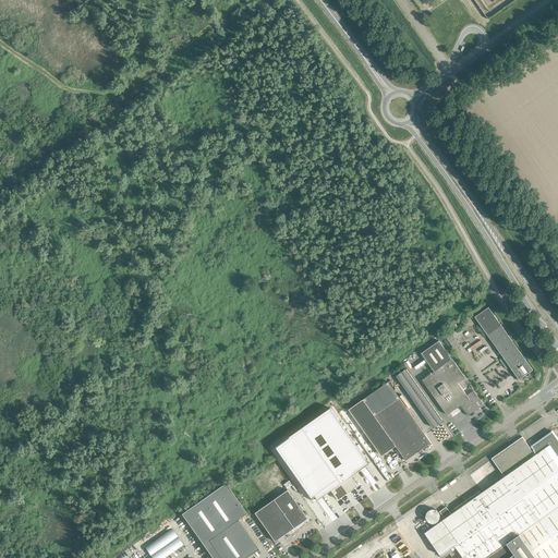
[(474,317),(492,341),(506,331),(488,307),(474,317)]
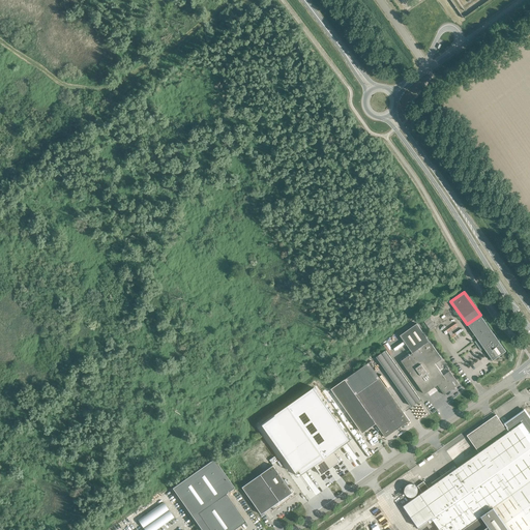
[(506,352),(480,315),(467,324),(493,360),(506,352)]
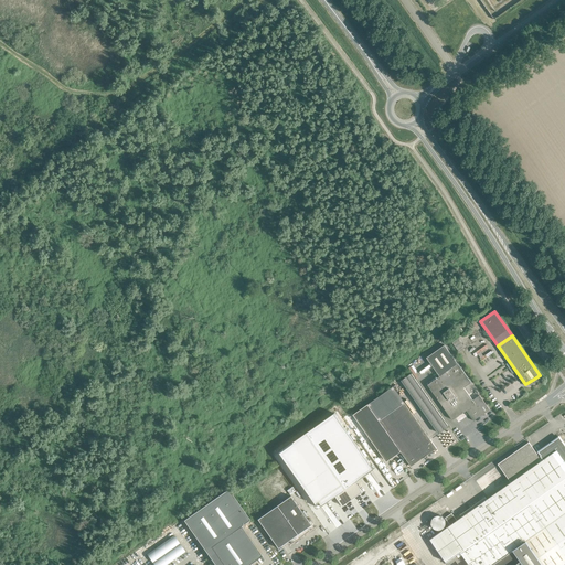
[(445,345),(426,358),(439,376),(427,385),(452,420),(466,411),(469,415),(470,415),(470,416),(473,422),(482,415),(482,414),(483,413),(484,414),(490,409),(479,395),(472,401),(464,387),(471,383),(458,363),(458,364),(445,345)]
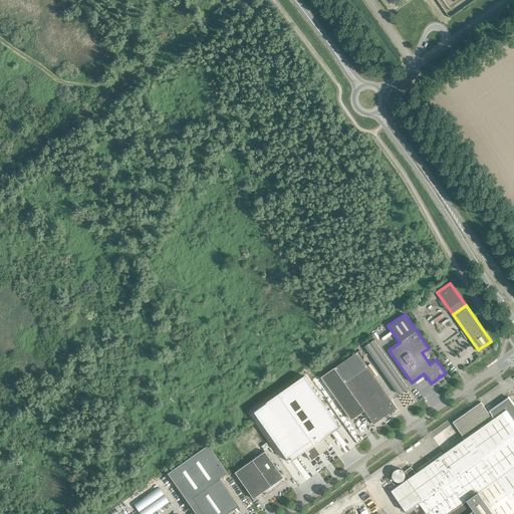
[(357,351),(321,377),(349,417),(362,408),(373,425),(398,408),(357,351)]
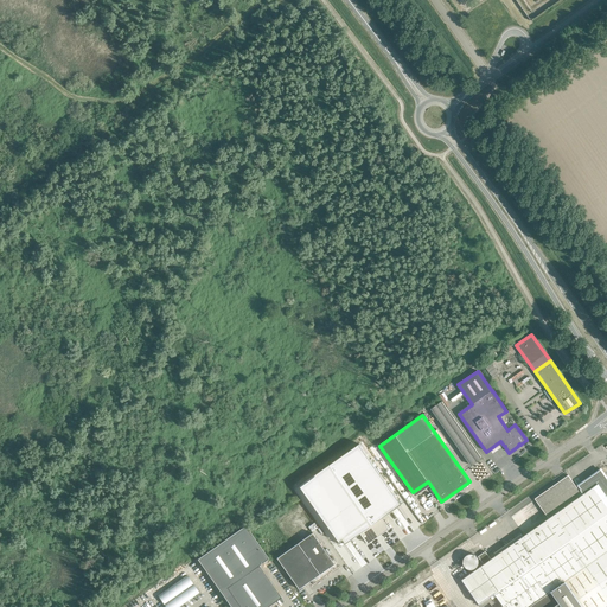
[(359,443),(328,466),(378,536),(390,529),(382,518),(402,504),(359,443)]
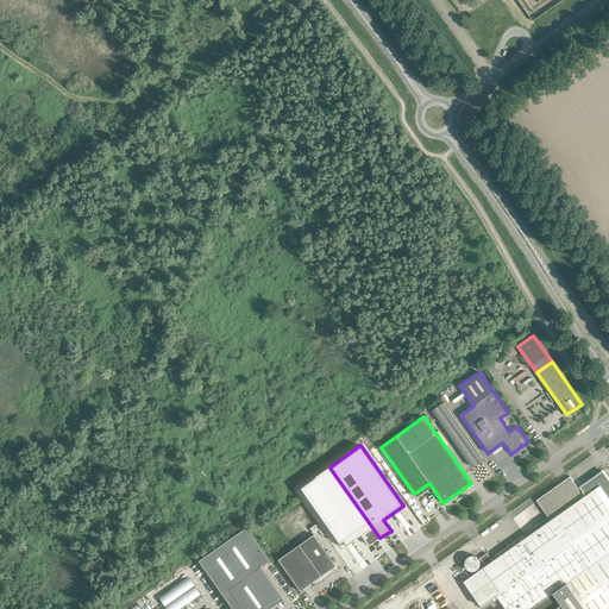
[(303,485),(299,489),(338,545),(343,541),(346,546),(362,535),(369,546),(380,538),(330,468),(303,485)]
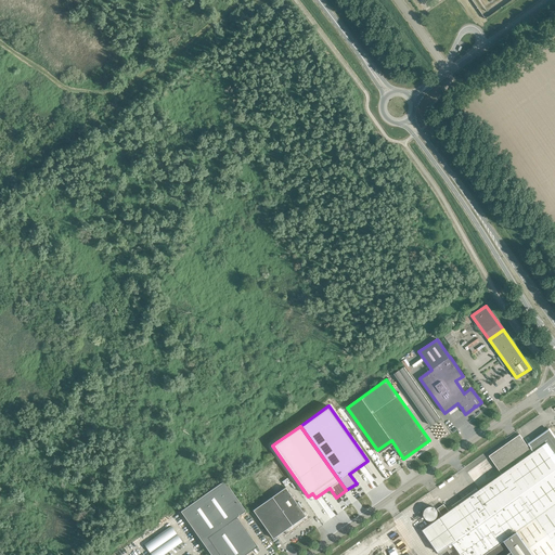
[(552,554),(554,553),(554,437),(550,429),(529,443),(531,448),(530,448),(533,452),(532,453),(519,435),(489,456),(502,475),(423,530),(439,554),(440,554),(459,543),(464,551),(457,554),(552,554)]
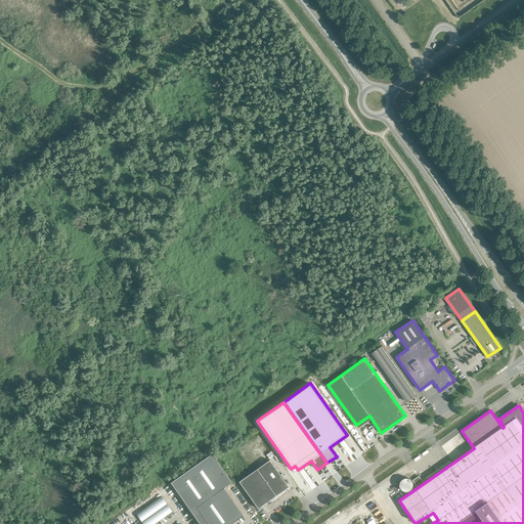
[(230,523),(243,516),(223,488),(231,482),(228,477),(212,453),(170,483),(199,523),(230,523)]
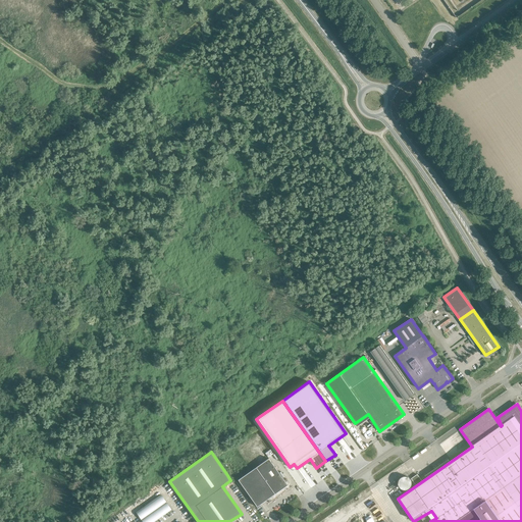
[(257,507),(267,500),(269,503),(292,486),(286,479),(283,480),(268,459),(238,480),(257,507)]
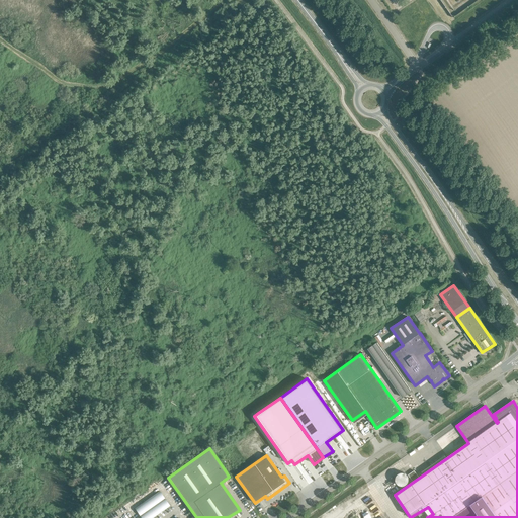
[(161,491),(137,509),(143,517),(153,517),(171,506),(161,491)]
